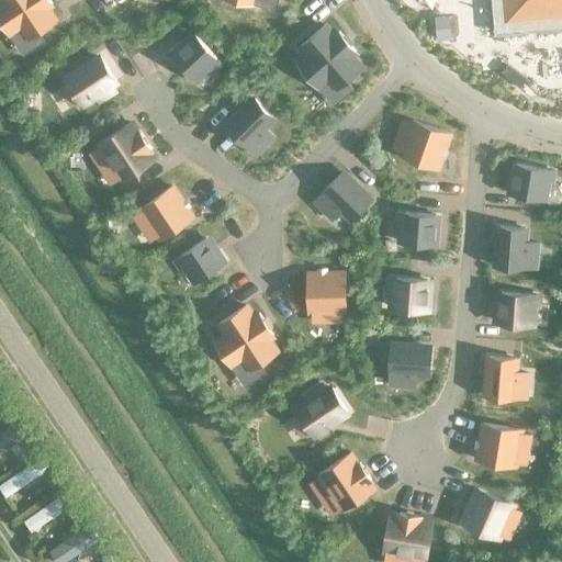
[(55,22),(45,8),(51,4),(47,0),(0,0),(4,4),(0,7),(0,22),(8,34),(19,26),(27,40),(34,48),(47,40),(41,31),(55,22)]
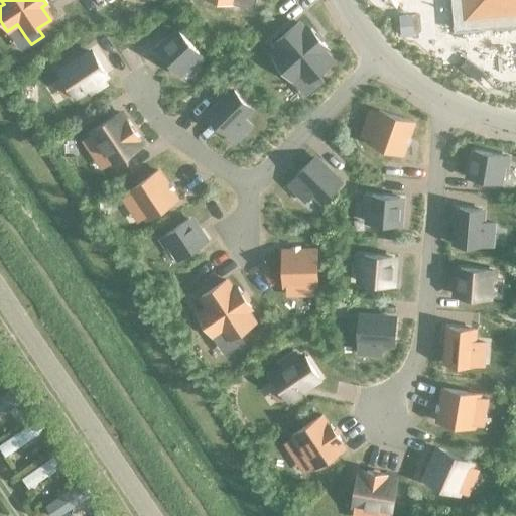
[(515,0),(465,0),(466,17),(515,12),(515,0)]
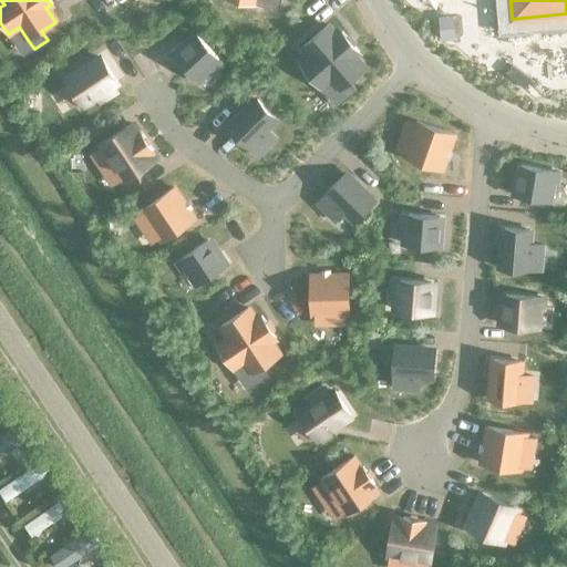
[(85,11),(93,49),(106,45),(107,50),(121,48),(112,6),(85,11)]
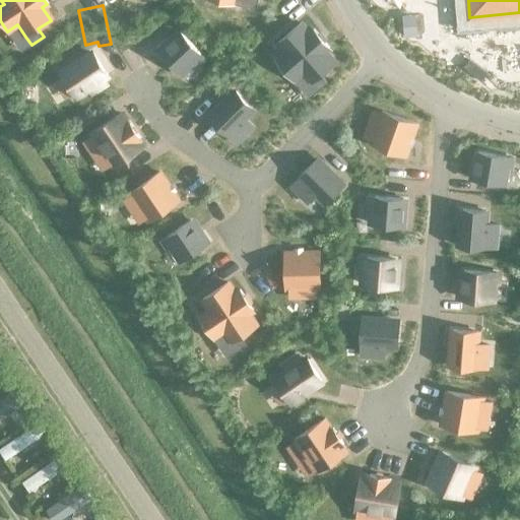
[(71,15),(55,19),(69,63),(84,59),(71,15)]
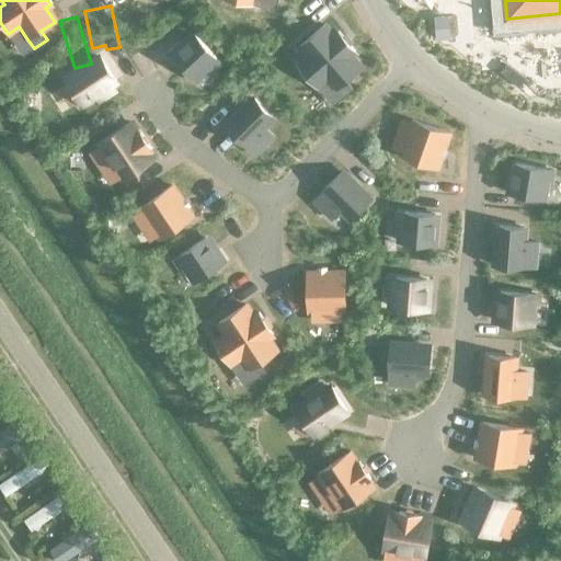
[(441,18),(433,18),(435,39),(443,39),(441,18)]
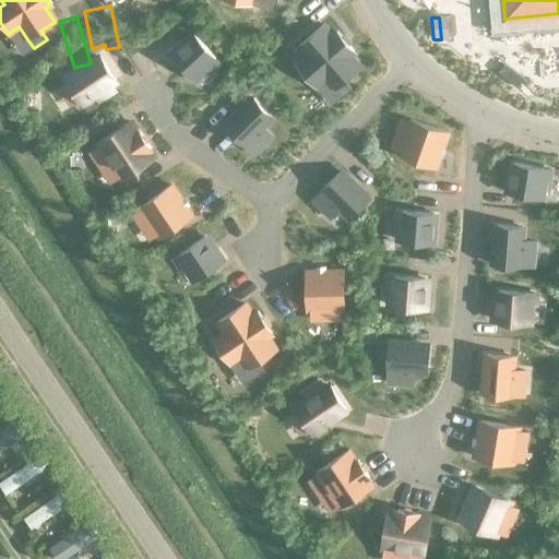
[(343,81),(358,68),(347,56),(353,51),(336,32),(331,36),(322,26),(298,47),(307,58),(297,67),(313,85),(324,76),(334,88),(342,96),(349,90),(343,81)]
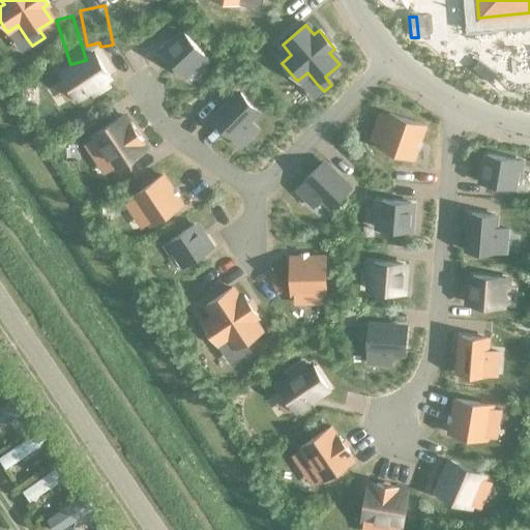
[(203,56),(183,34),(163,54),(182,76),(196,63),(200,67),(207,61),(203,56)]
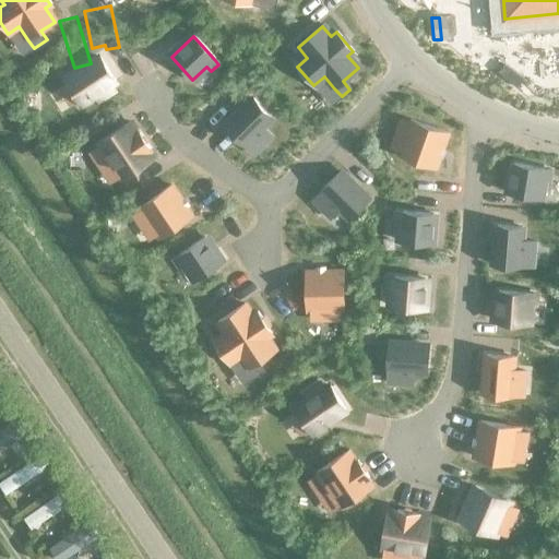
[(115,82),(98,58),(66,81),(81,104),(93,96),(97,102),(114,91),(110,84),(115,82)]
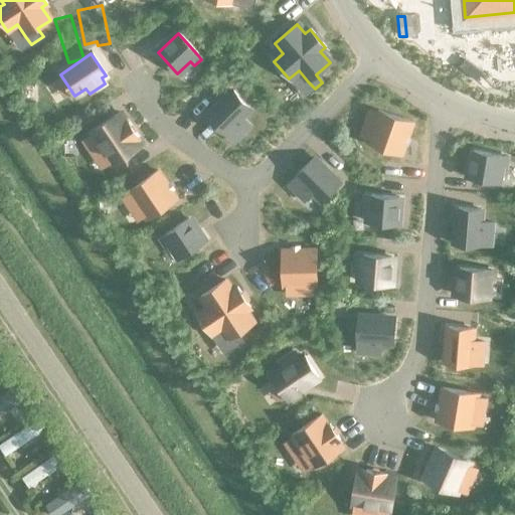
[(252,112),(232,92),(207,118),(226,137),(239,125),(245,131),(249,127),(243,121),(252,112)]
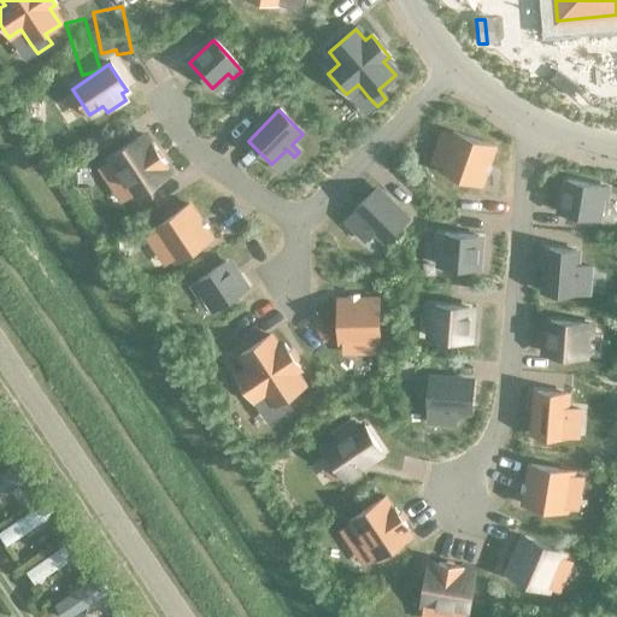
[(480,184),(493,147),(452,133),(451,136),(441,133),(438,142),(448,146),(439,170),(480,184)]
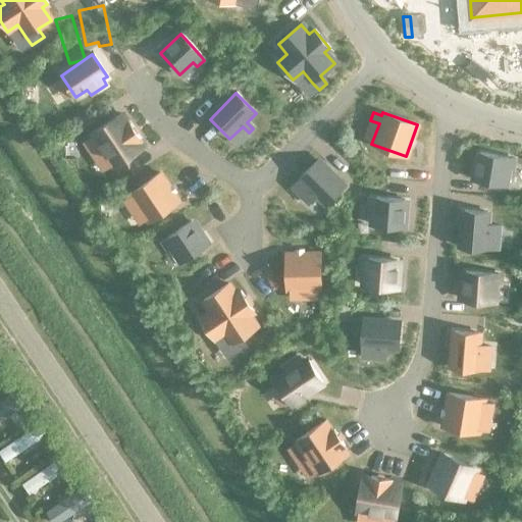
[(140,140),(128,123),(127,124),(120,114),(90,135),(92,138),(84,143),(89,152),(97,146),(112,168),(143,147),(138,141),(140,140)]
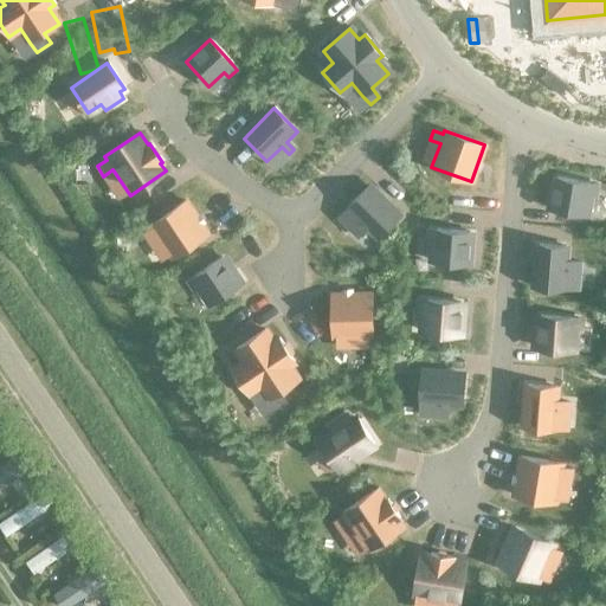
[(594,197),(597,185),(590,184),(556,178),(550,210),(584,216),(587,195),(594,197)]
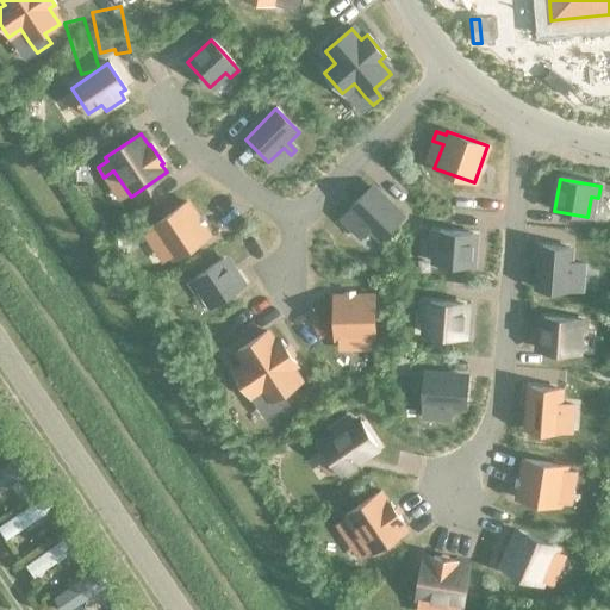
[(82,224),(120,204),(112,187),(73,207),(82,224)]
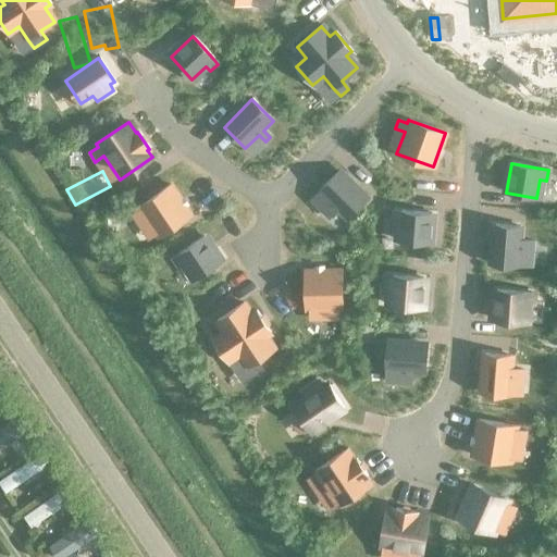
[(366,199),(337,171),(317,193),(330,207),(323,213),(327,218),(334,211),(344,221),(366,199)]
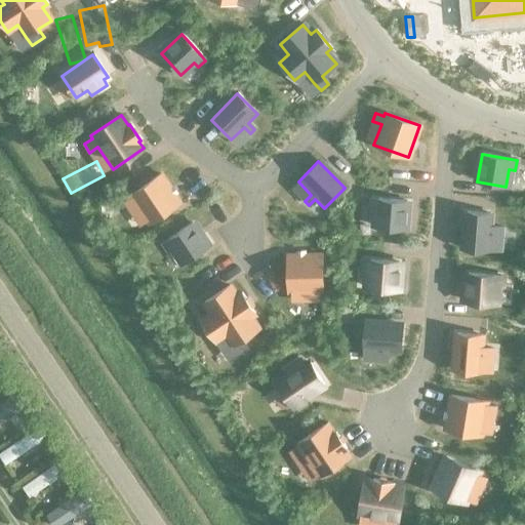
[(149,224),(179,203),(160,174),(130,195),(131,198),(123,203),(129,212),(137,206),(149,224)]
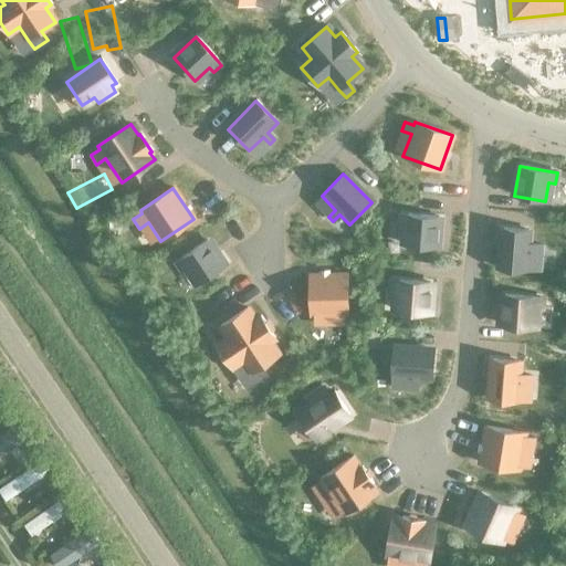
[(436,248),(438,218),(407,215),(407,216),(400,215),(399,226),(406,226),(404,244),(436,248)]
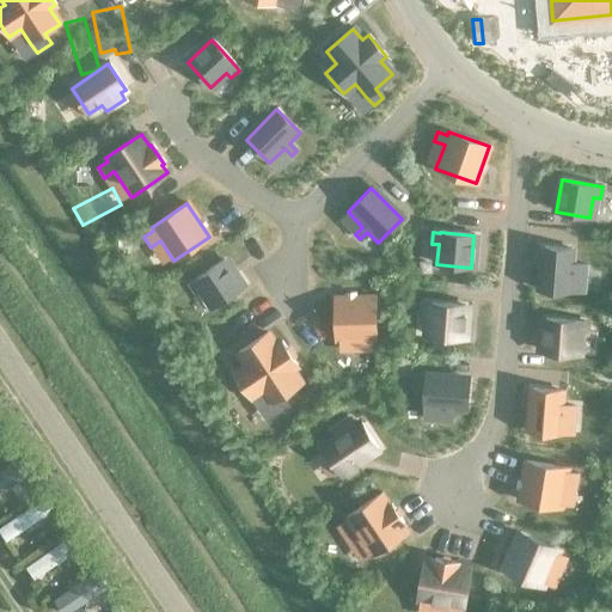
[(585,273),(585,265),(569,264),(570,249),(543,248),(539,291),(567,293),(569,271),(585,273)]
